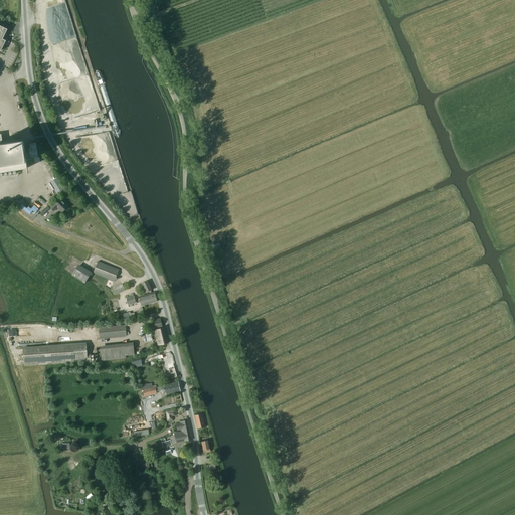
[(2,134),(0,134),(0,172),(17,170),(28,168),(23,141),(13,142),(3,144),(2,134)]
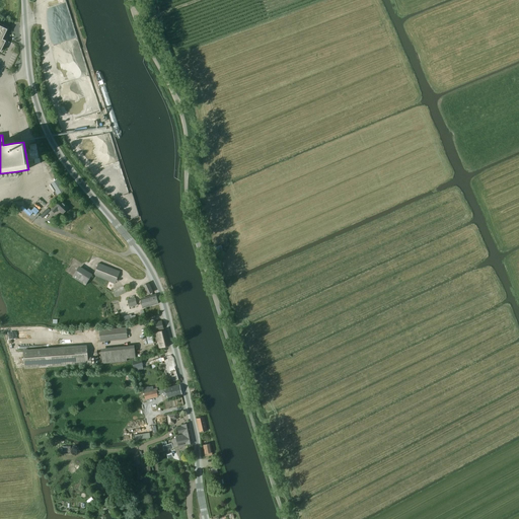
[(30,160),(32,160),(32,159),(34,159),(35,164),(41,163),(40,158),(39,158),(38,150),(36,150),(35,144),(29,145),(30,149),(28,149),(30,160)]
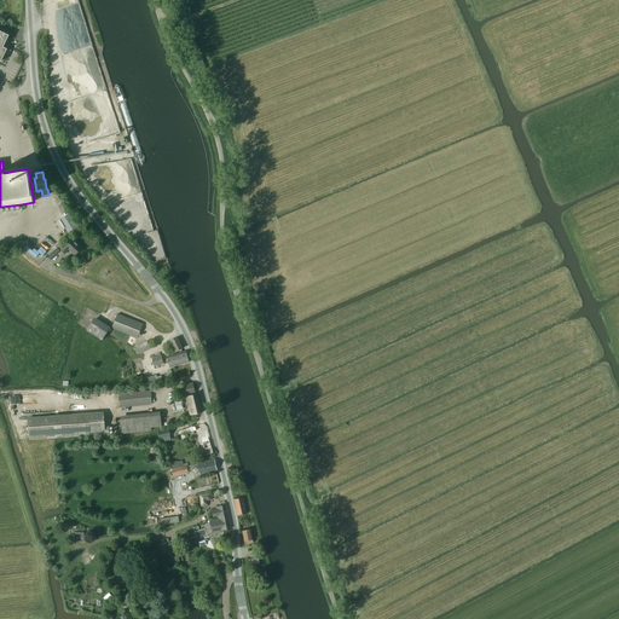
[(70,213),(59,220),(68,233),(79,227),(70,213)]
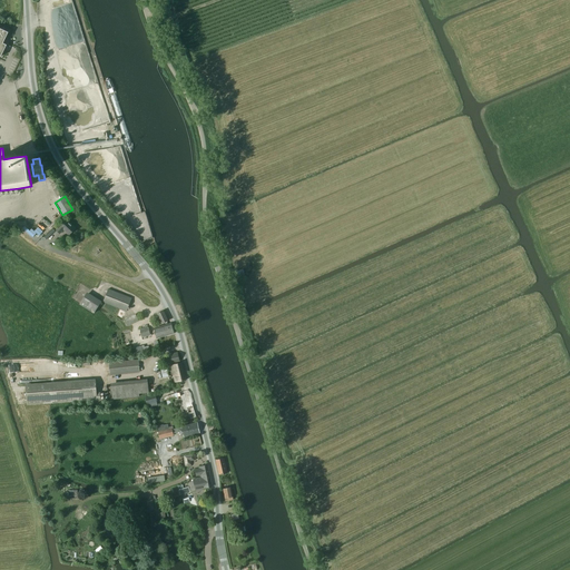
[(67,219),(56,231),(60,234),(64,231),(69,235),(76,228),(67,219)]
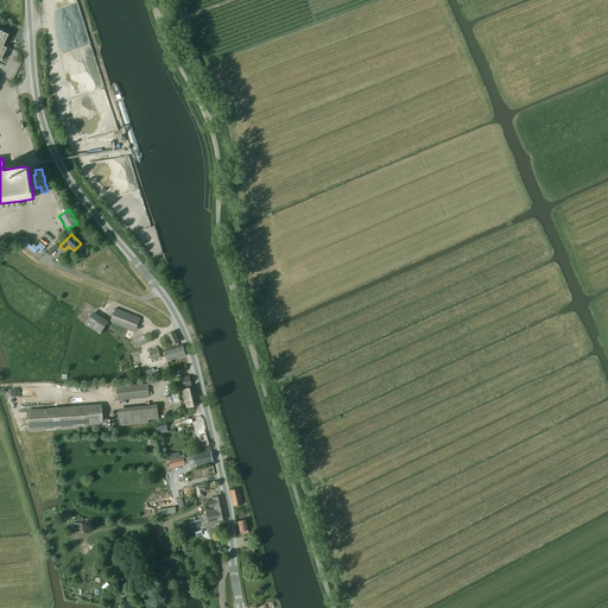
[(57,245),(49,253),(51,255),(59,247),(57,245)]
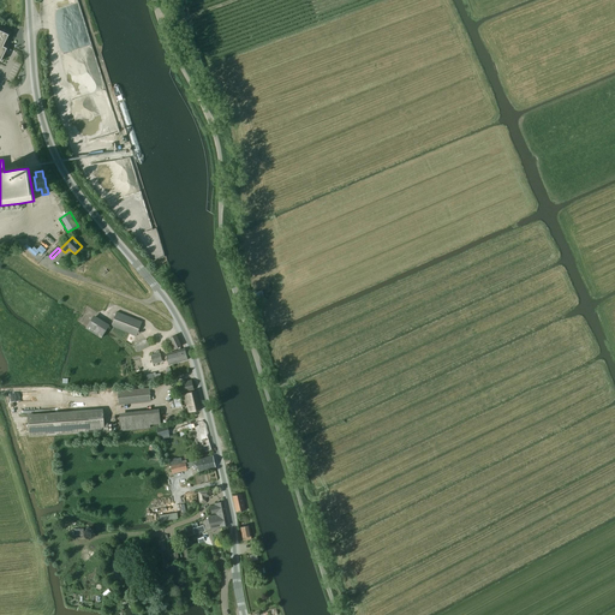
[(117,311),(111,326),(137,336),(143,322),(117,311)]
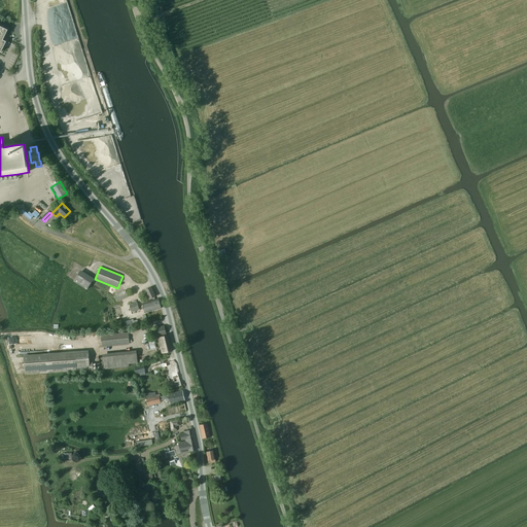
[(73,281),(86,290),(94,279),(80,271),(73,281)]
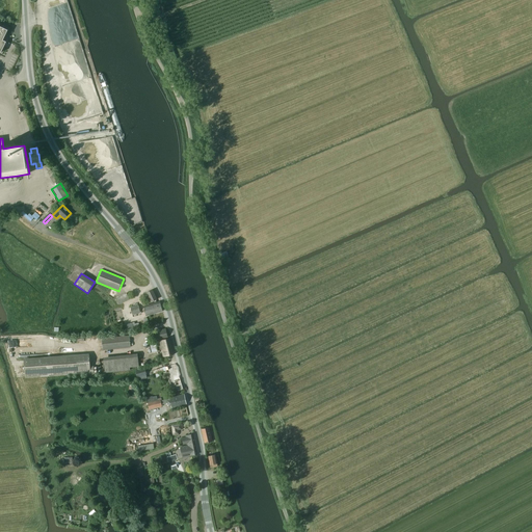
[(147,293),(151,302),(157,299),(153,290),(147,293)]
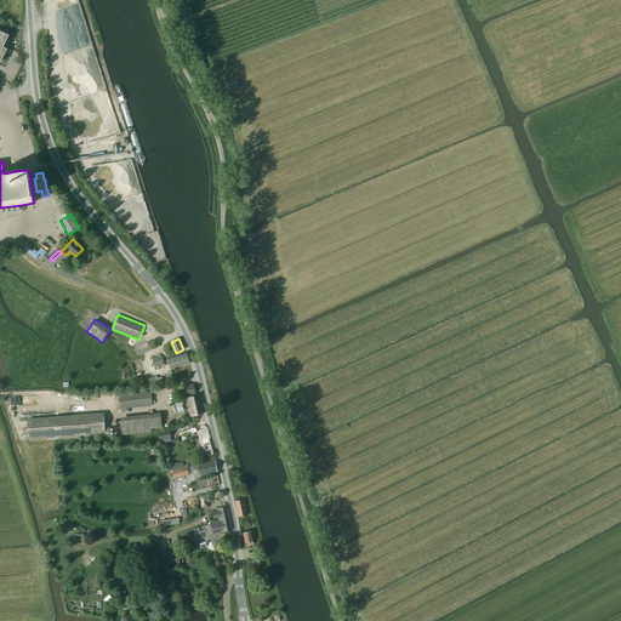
[(148,342),(135,348),(138,355),(152,349),(148,342)]
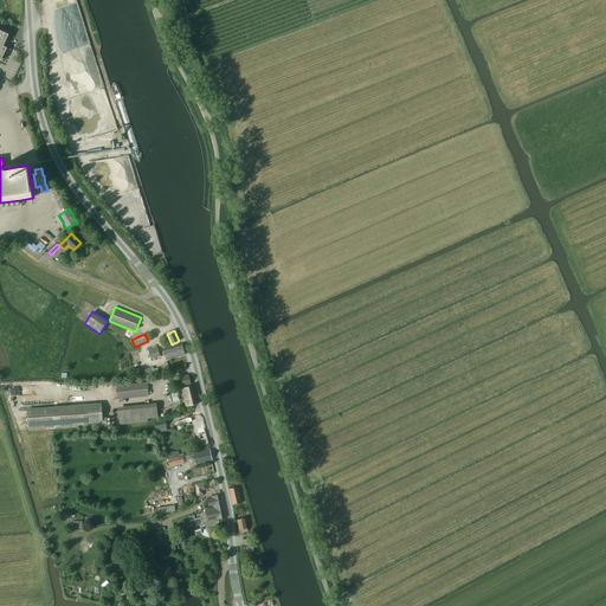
[(167,360),(185,355),(182,343),(163,349),(167,360)]
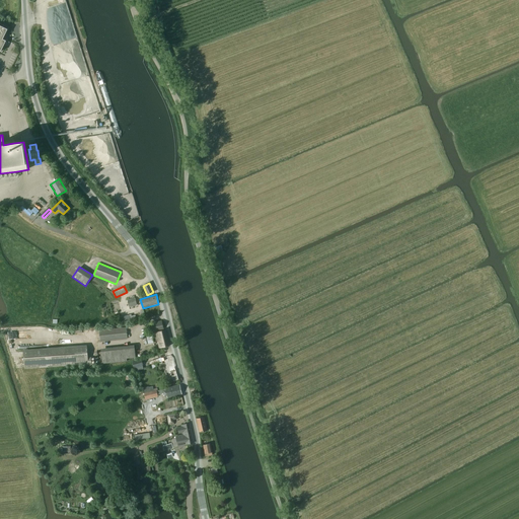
[(132,296),(132,298),(128,299),(129,307),(137,306),(135,297),(135,298),(134,296),(132,296)]
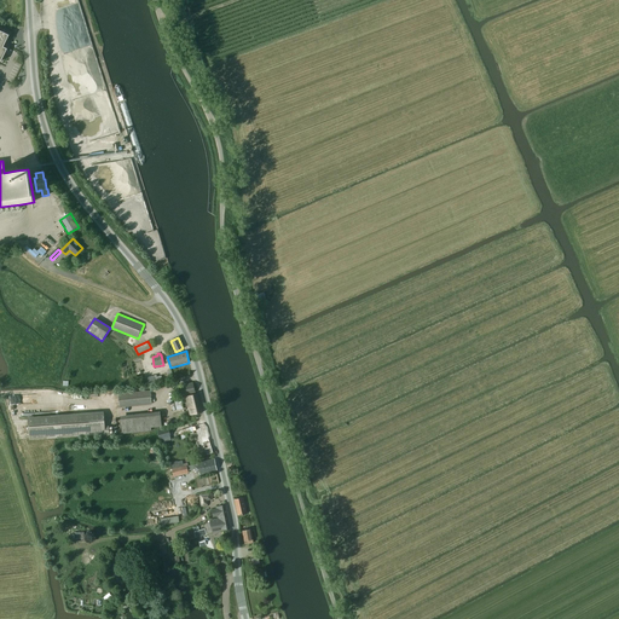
[(157,375),(145,379),(148,386),(158,382),(157,375)]
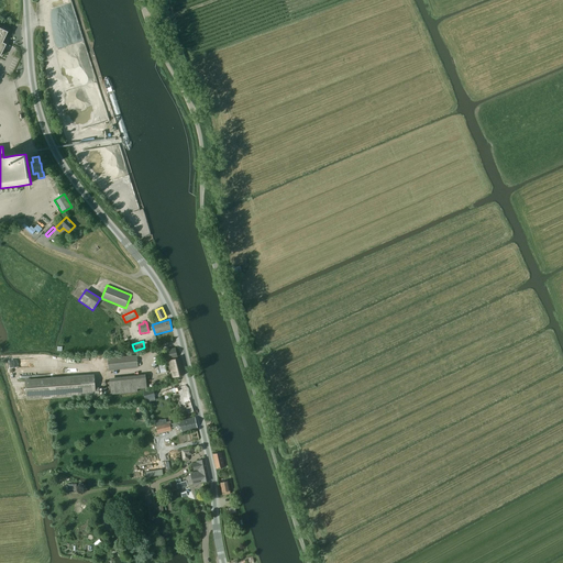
[(166,360),(166,362),(169,361),(170,361),(170,359),(177,356),(175,349),(162,351),(164,360),(166,360)]
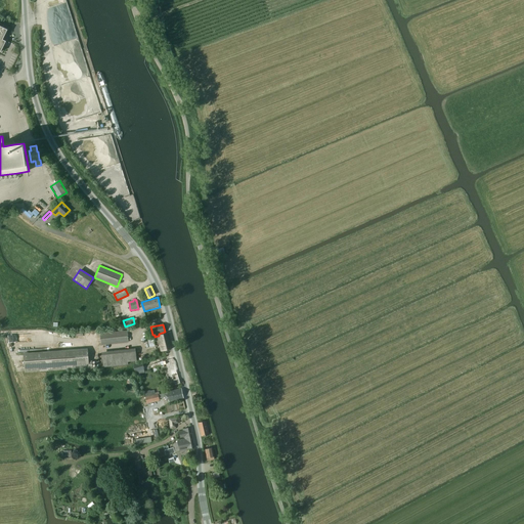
[(101,345),(129,342),(127,331),(100,333),(101,345)]
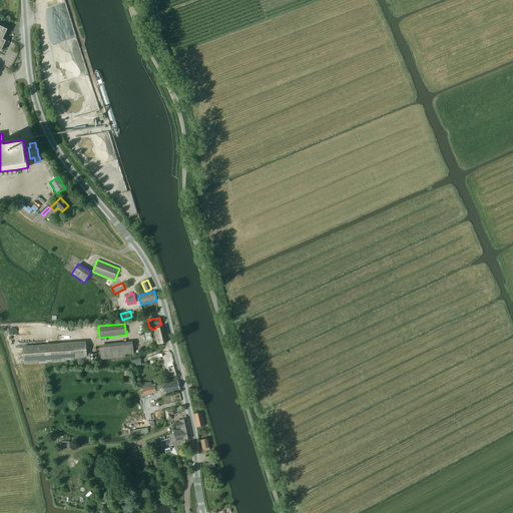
[(155,329),(154,329),(157,344),(167,342),(164,327),(155,329)]
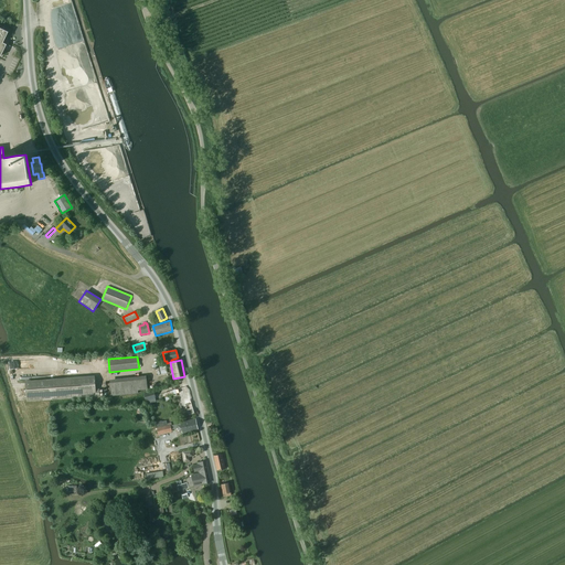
[(32,361),(9,361),(10,370),(12,370),(13,380),(29,380),(29,370),(33,370),(32,361)]
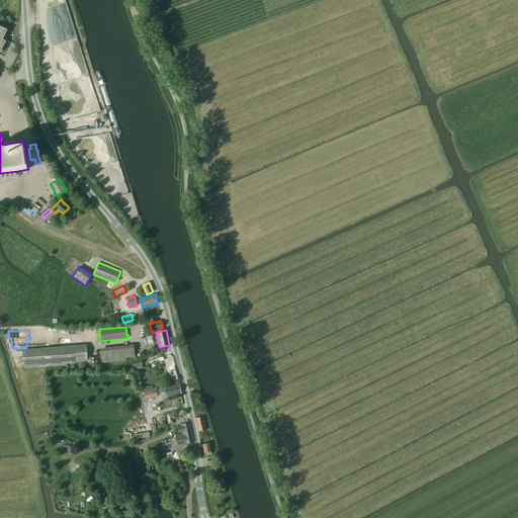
[(144,344),(154,342),(152,335),(142,337),(144,344)]
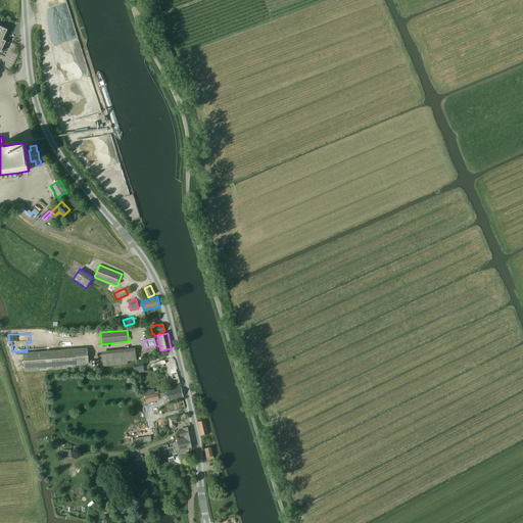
[(137,361),(136,347),(101,351),(103,367),(128,364),(128,362),(137,361)]
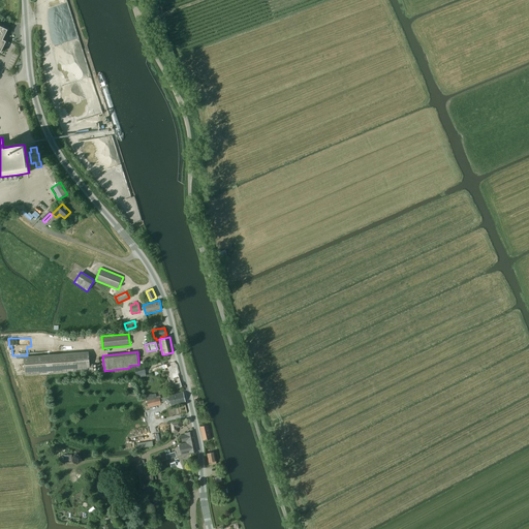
[(24,356),(25,376),(94,371),(93,365),(90,365),(89,352),(24,356)]
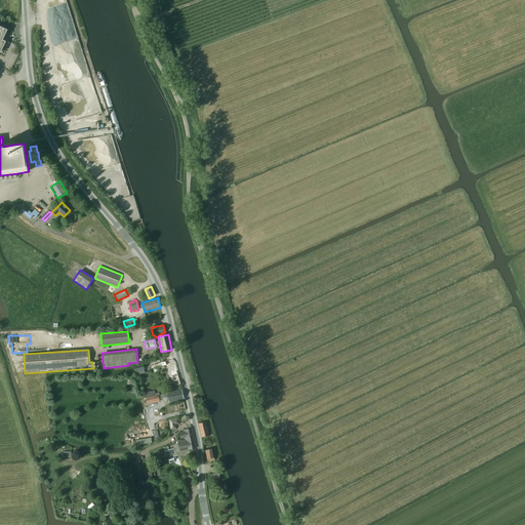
[(163,363),(162,363),(163,366),(166,374),(171,387),(180,384),(176,371),(173,360),(163,363)]
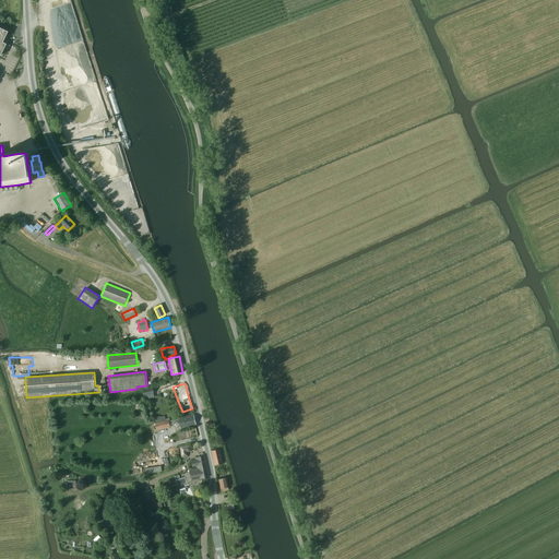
[(144,396),(154,393),(152,387),(143,390),(144,396)]
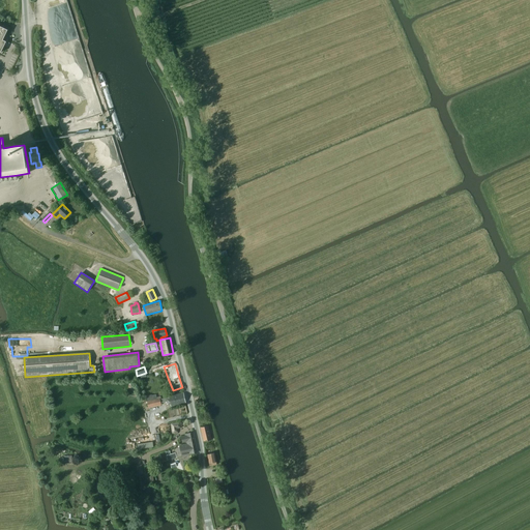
[(183,393),(169,396),(170,398),(170,399),(171,406),(185,403),(183,393)]
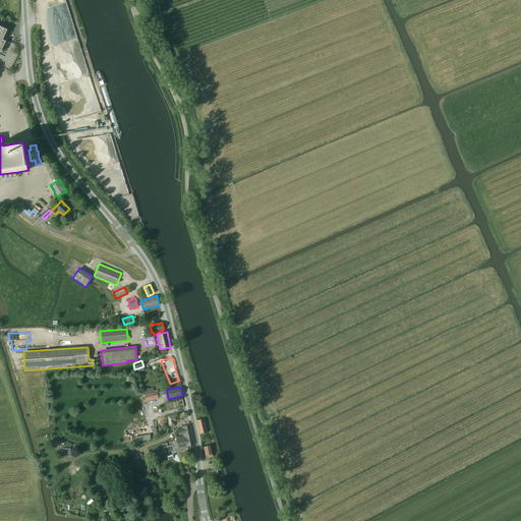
[(157,392),(145,395),(146,401),(155,399),(159,398),(158,397),(157,393),(157,392)]
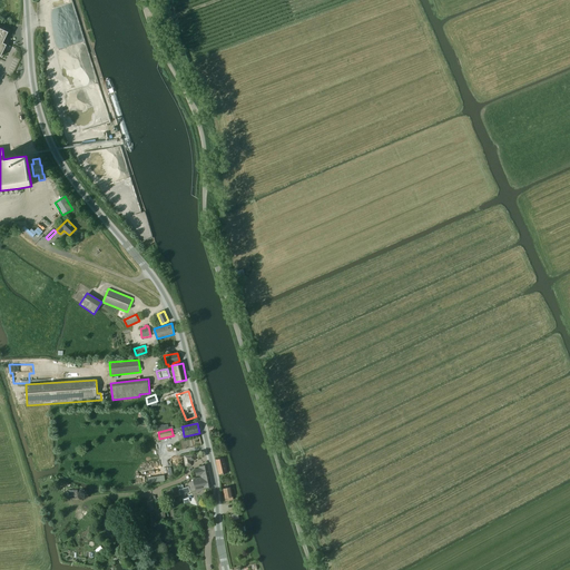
[(185,467),(192,467),(190,461),(196,460),(195,454),(184,455),(185,467)]
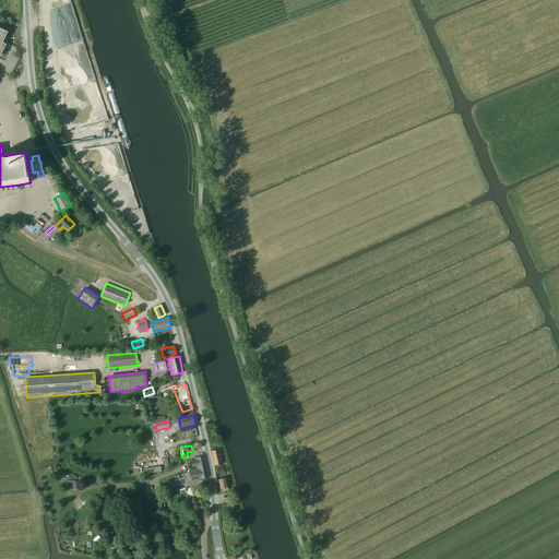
[(214,465),(223,464),(219,449),(212,451),(214,465)]
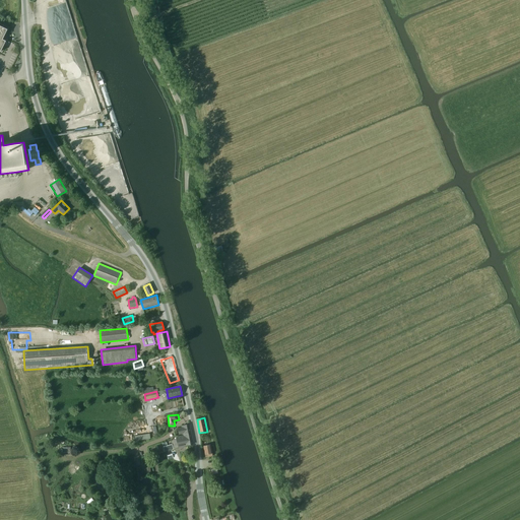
[(183,434),(184,435),(191,434),(190,425),(182,426),(182,428),(178,429),(179,435),(183,434)]
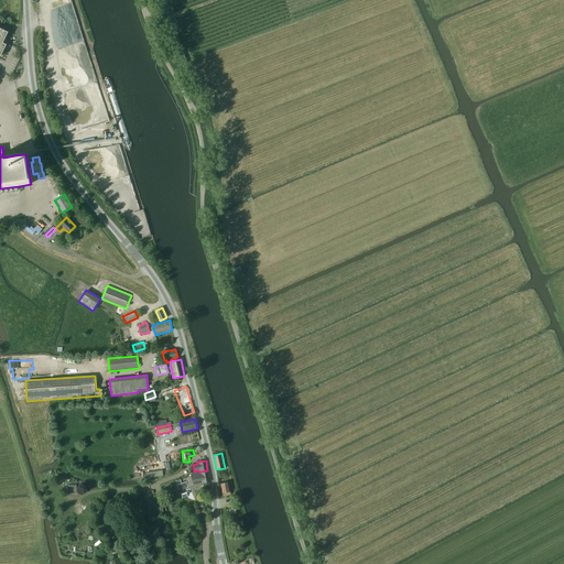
[(148,479),(164,477),(163,469),(147,473),(148,479)]
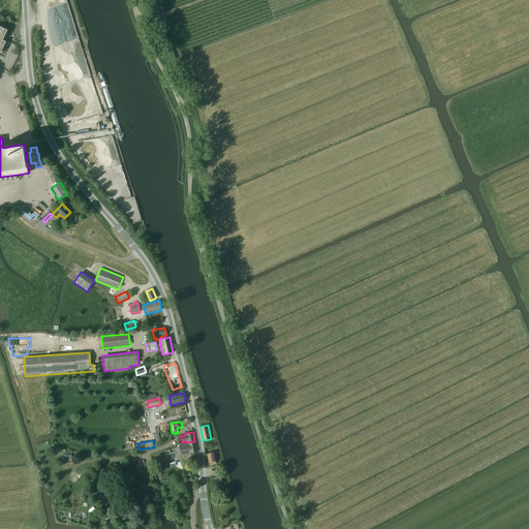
[(194,441),(187,442),(187,443),(180,445),(182,457),(190,455),(189,454),(197,452),(194,441)]
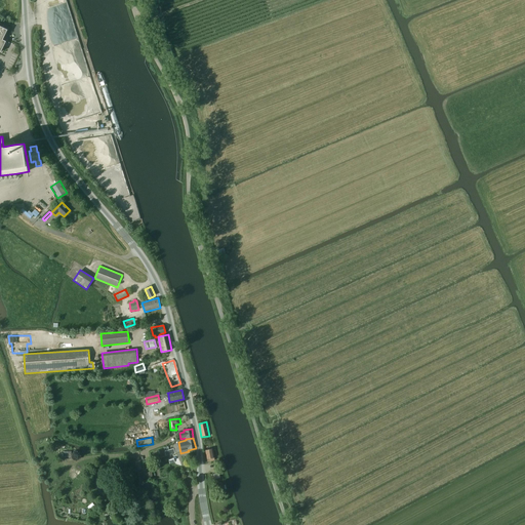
[(206,449),(207,461),(214,460),(213,448),(206,449)]
